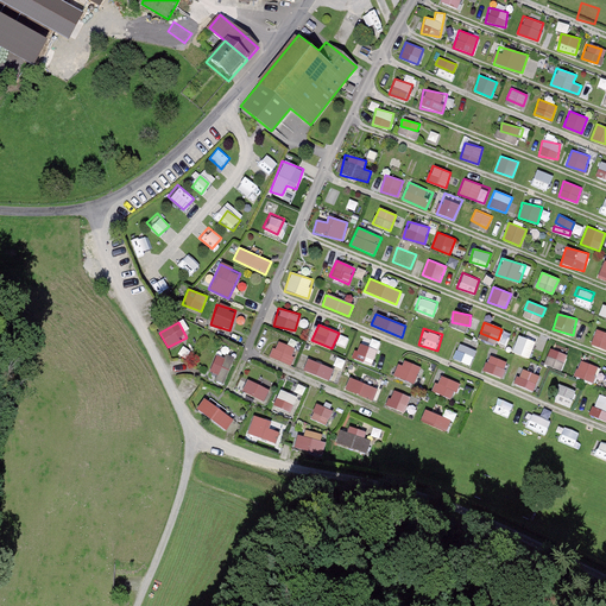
[(589,343),(605,349),(605,332),(595,328),(589,343)]
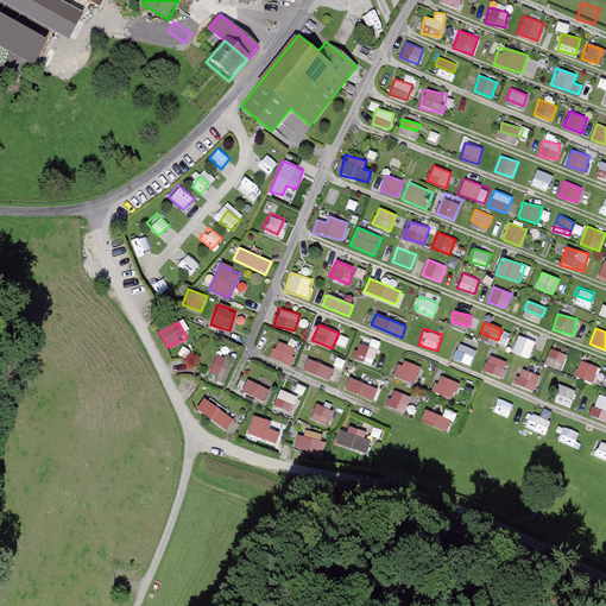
[(511,351),(529,358),(535,342),(518,335),(511,351)]
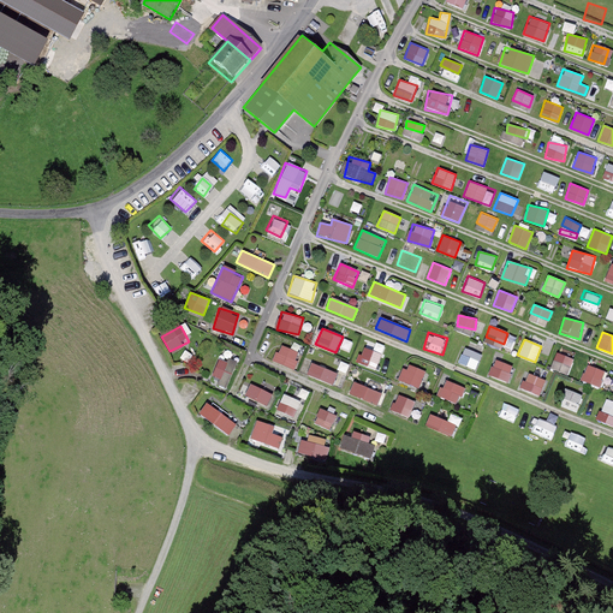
[(273,361),(293,369),(301,352),(280,344),(273,361)]
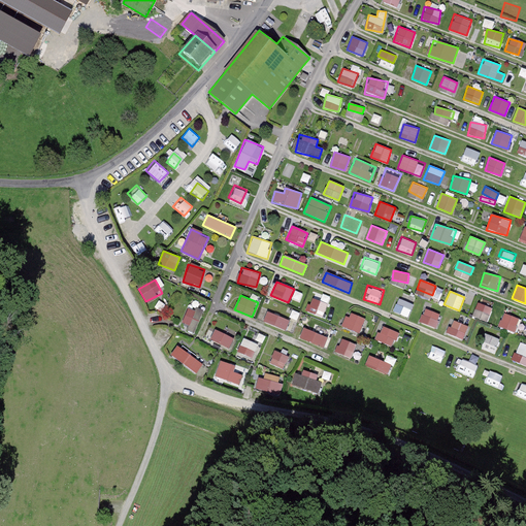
[(393,310),(408,316),(414,303),(398,297),(393,310)]
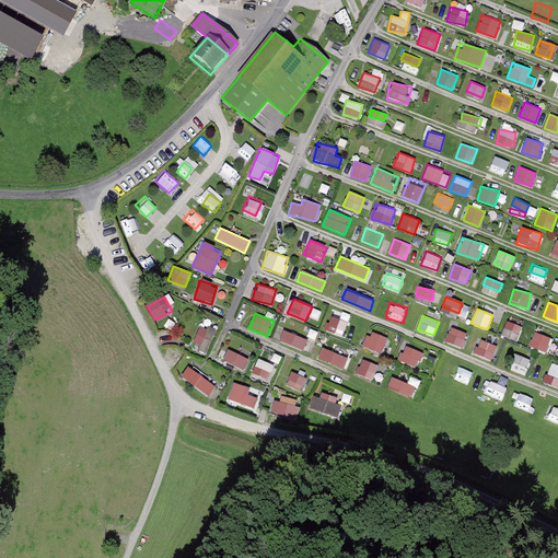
[(326,318),(323,328),(344,336),(347,327),(326,318)]
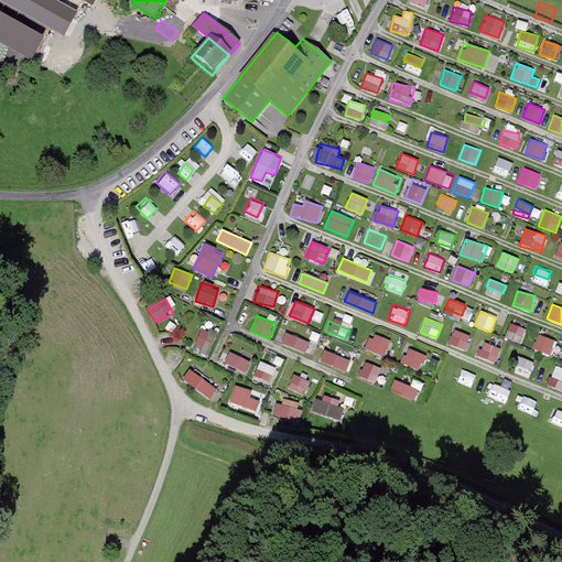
[(512,324),(508,336),(519,341),(523,328),(512,324)]
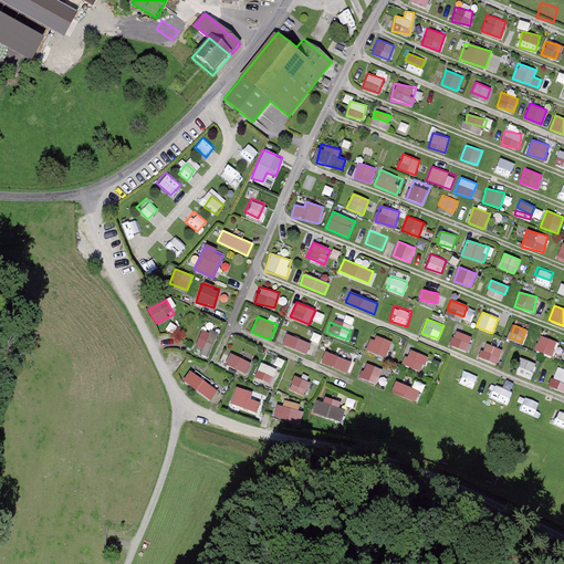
[(208,356),(217,335),(201,329),(192,350),(208,356)]
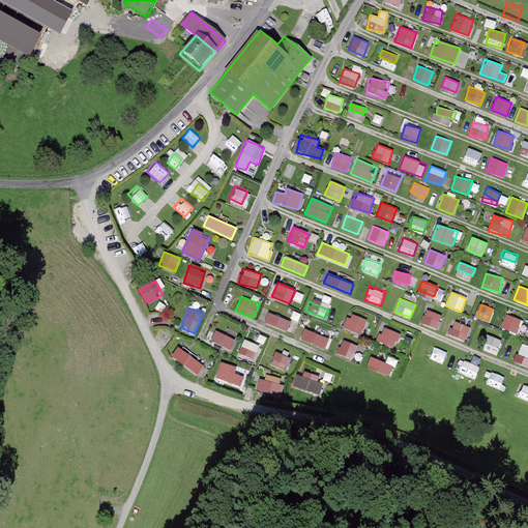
[(426,310),(420,324),(437,329),(442,315),(426,310)]
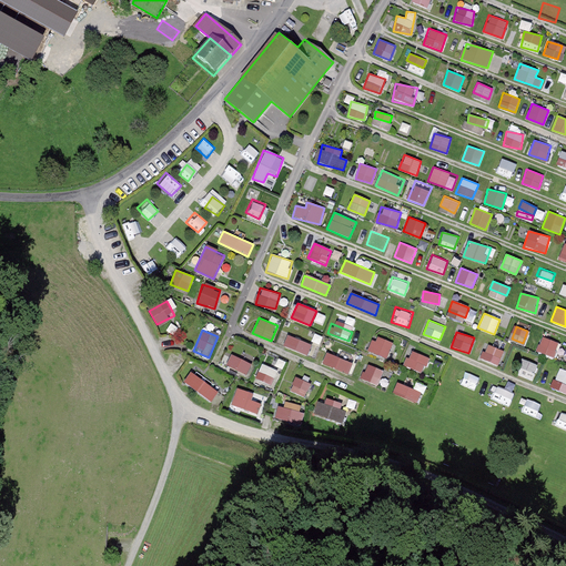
[(309,356),(313,344),(287,335),(283,346),(309,356)]
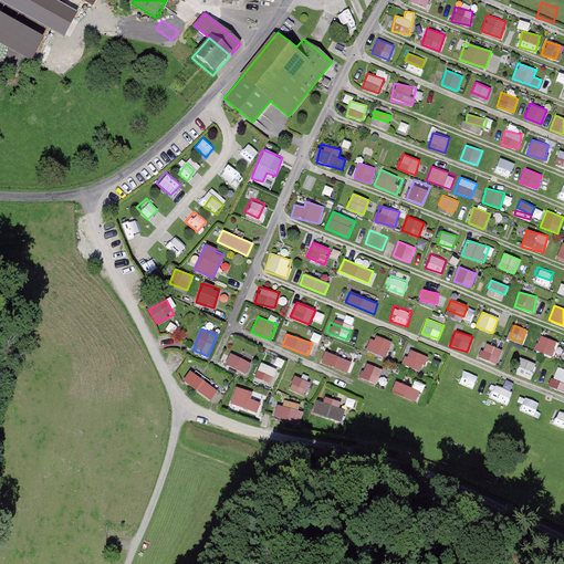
[(551,356),(557,341),(540,334),(534,350),(551,356)]
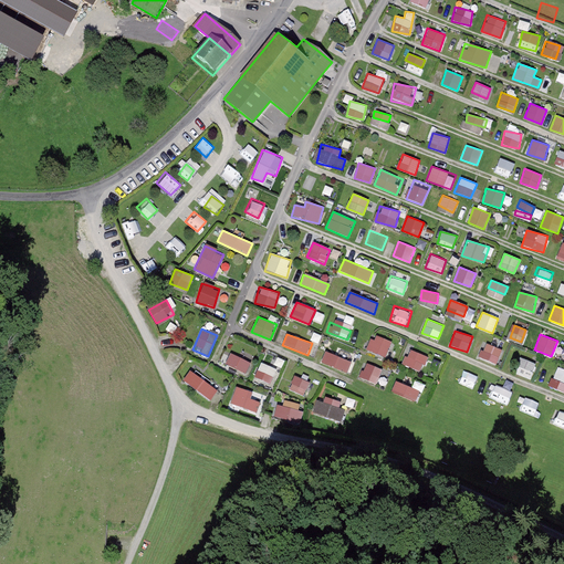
[(371,335),(365,350),(386,356),(390,342),(371,335)]
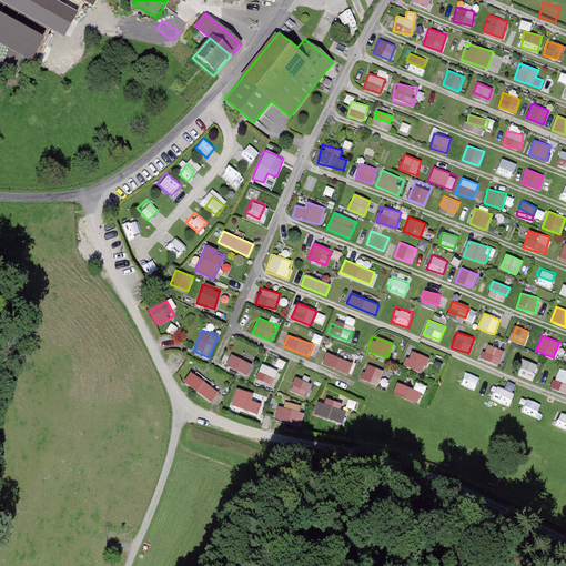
[(481,359),(498,364),(504,350),(485,343),(481,359)]
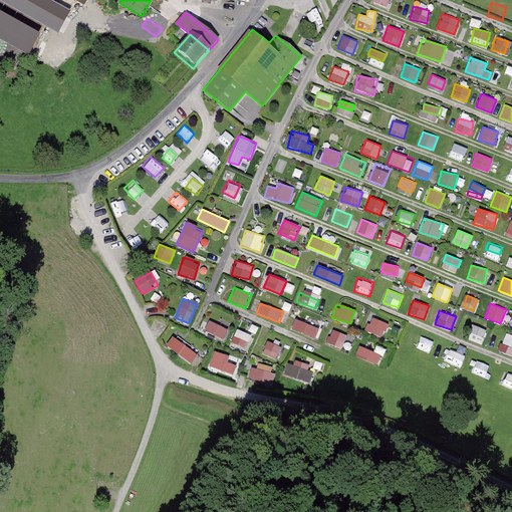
[(369,316),(365,331),(384,336),(388,322),(369,316)]
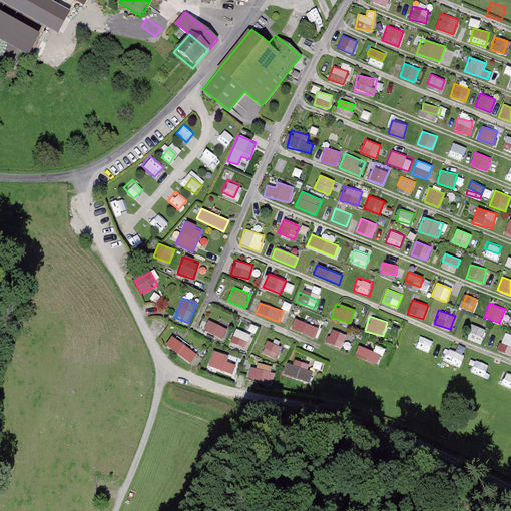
[(295,318),(291,328),(315,338),(319,327),(295,318)]
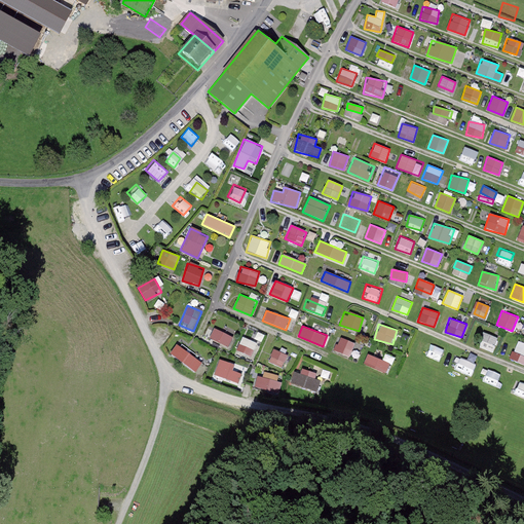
[(214,327),(209,338),(228,347),(233,337),(214,327)]
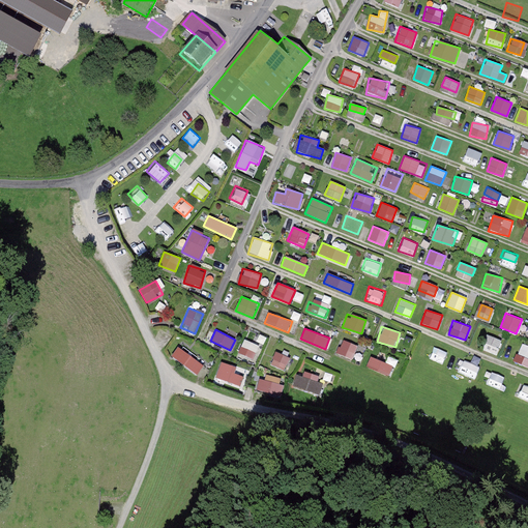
[(496,353),(501,340),(489,335),(484,349),(496,353)]
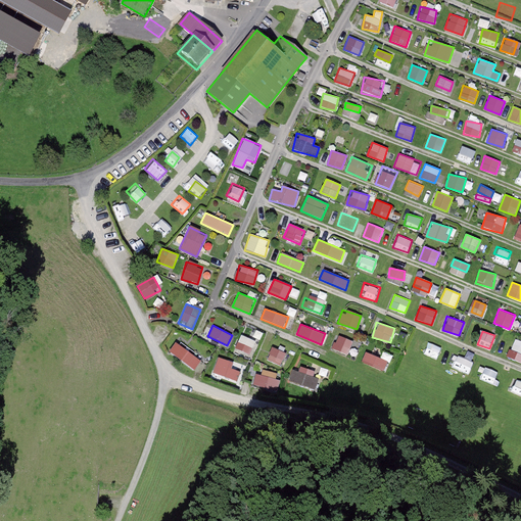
[(338,333),(331,346),(346,354),(353,341),(338,333)]
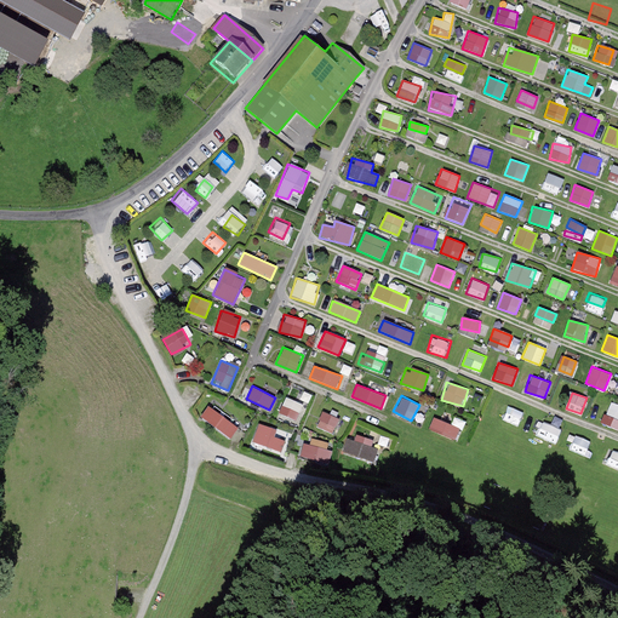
[(298,421),(303,404),(284,398),(278,415),(298,421)]
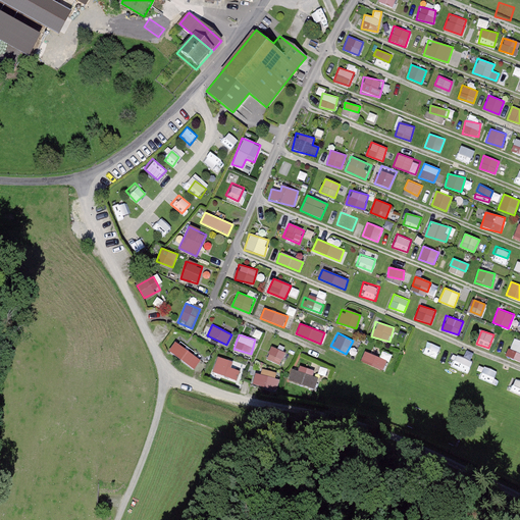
[(429,340),(424,352),(437,357),(443,345),(429,340)]
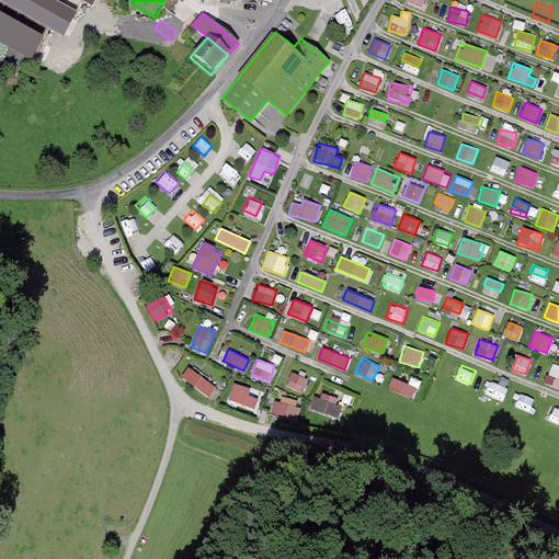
[(187,367),(181,377),(208,398),(216,388),(187,367)]
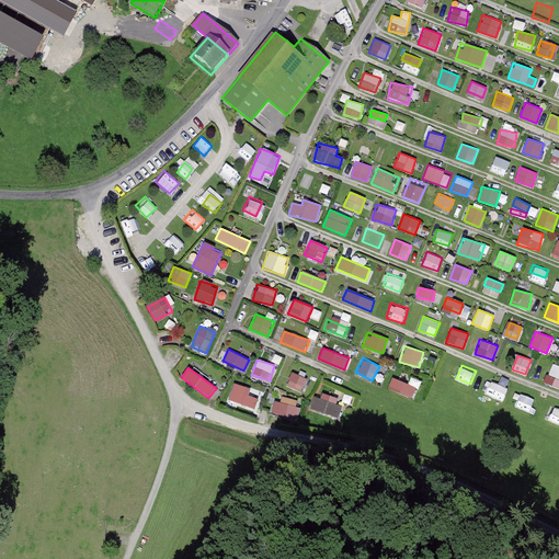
[(544,380),(558,388),(558,387),(558,372),(549,367),(544,380)]
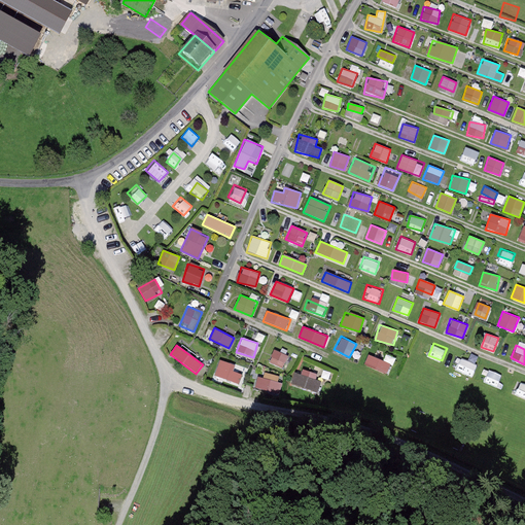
[(269,362),(283,368),(288,355),(273,349),(269,362)]
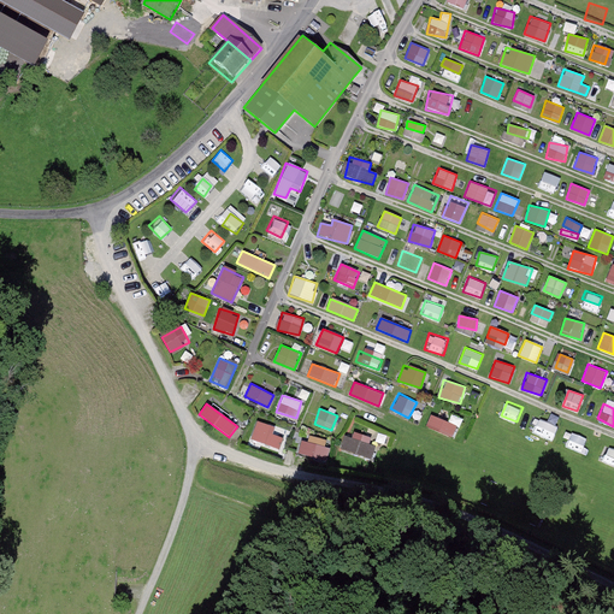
[(425,426),(452,437),(458,425),(430,414),(425,426)]
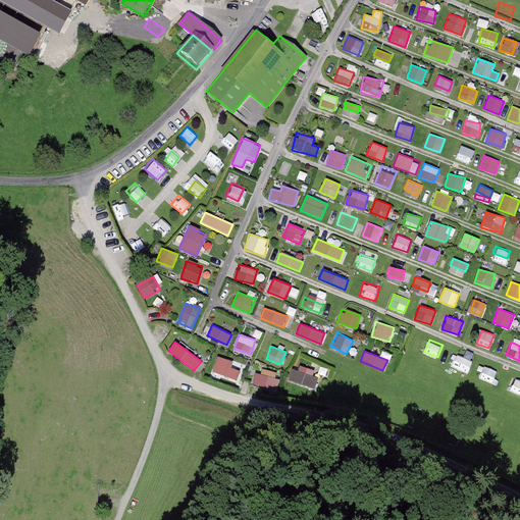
[(211,372),(237,380),(240,370),(231,367),(234,361),(216,356),(211,372)]
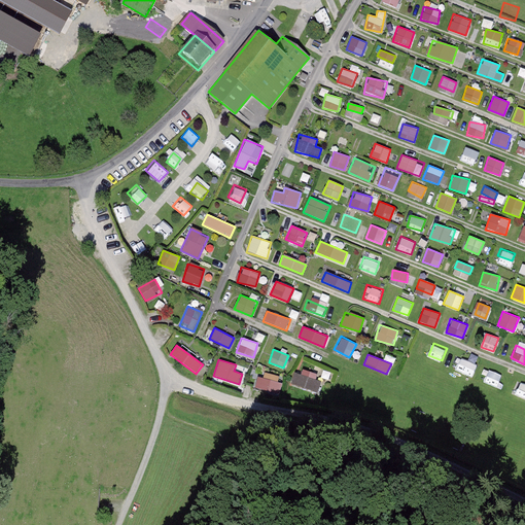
[(492,383),(496,372),(487,369),(482,379),(492,383)]
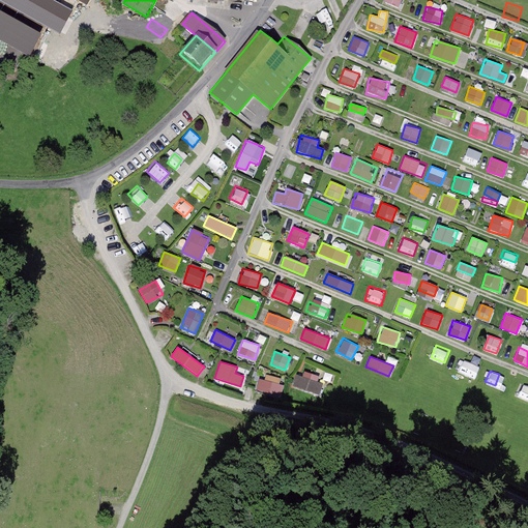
[(324,380),(299,373),(295,387),(320,394),(324,380)]
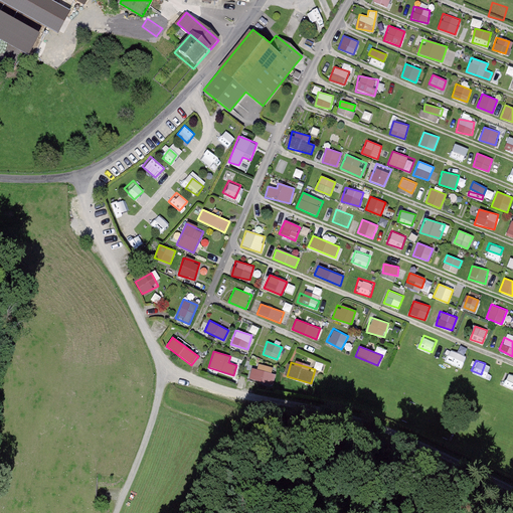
[(258,364),(257,369),(250,368),(248,380),(272,384),(275,367),(258,364)]
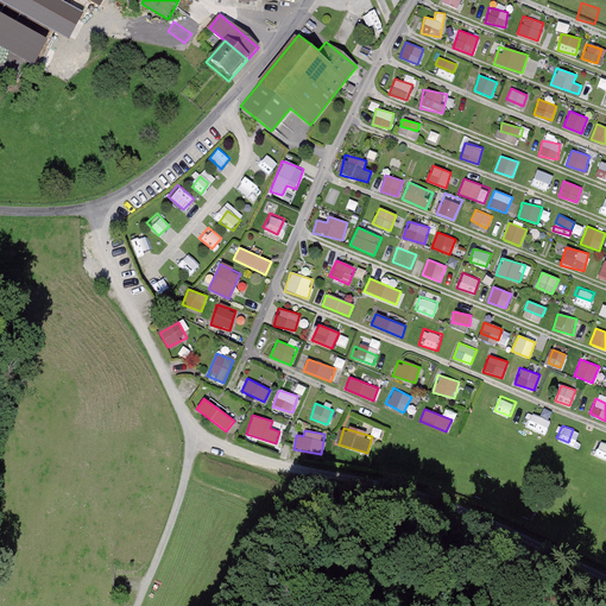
[(605,456),(605,442),(597,440),(593,454),(605,456)]
